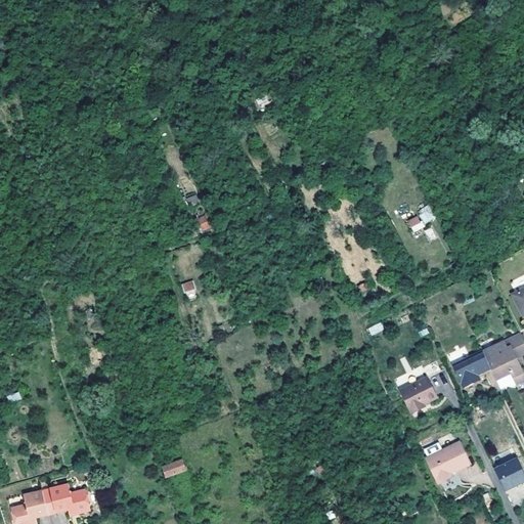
[(190,206),(200,203),(195,194),(187,199),(190,206)]
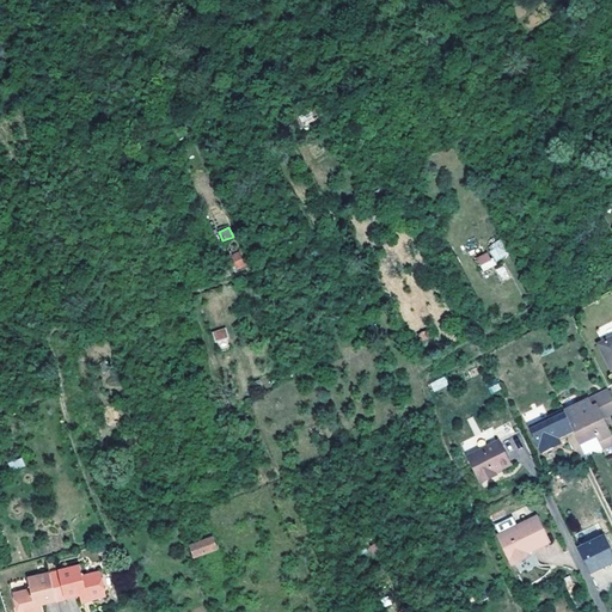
[(488,248),(496,262),(509,254),(501,239),(488,248)]
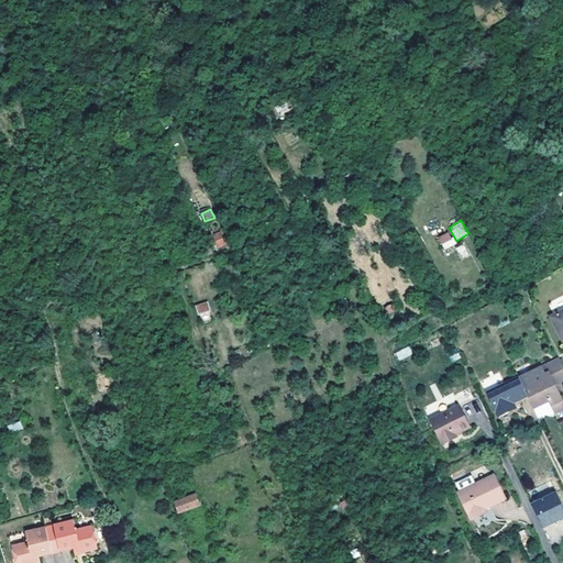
[(220,231),(211,234),(218,249),(225,245),(220,231)]
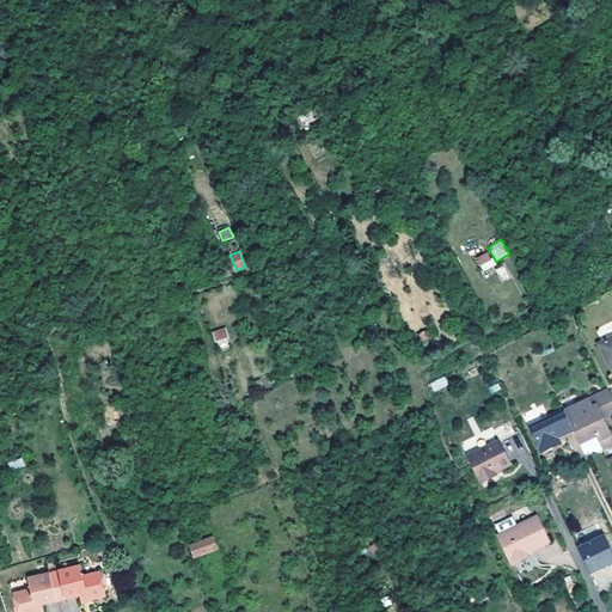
[(475,258),(484,271),(496,264),(487,251),(475,258)]
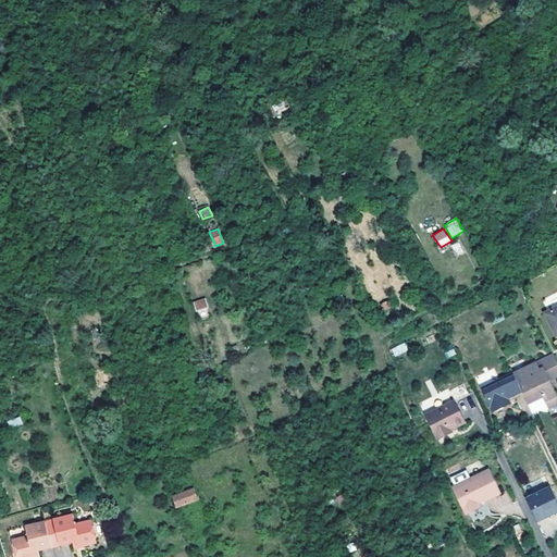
[(457,257),(465,252),(458,242),(450,246),(457,257)]
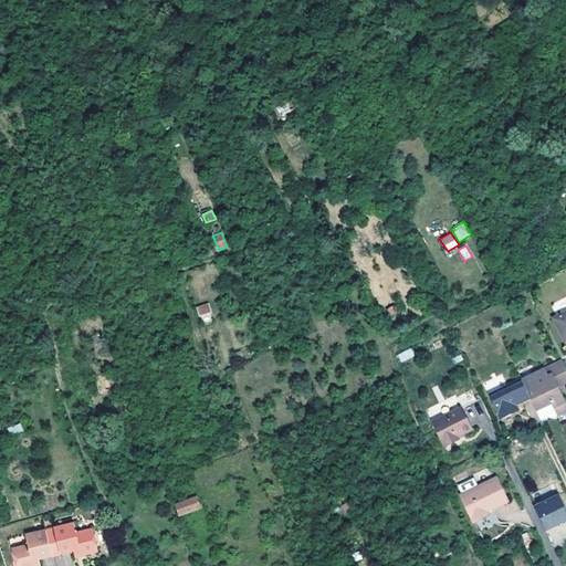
[(201,324),(212,322),(209,303),(197,305),(201,324)]
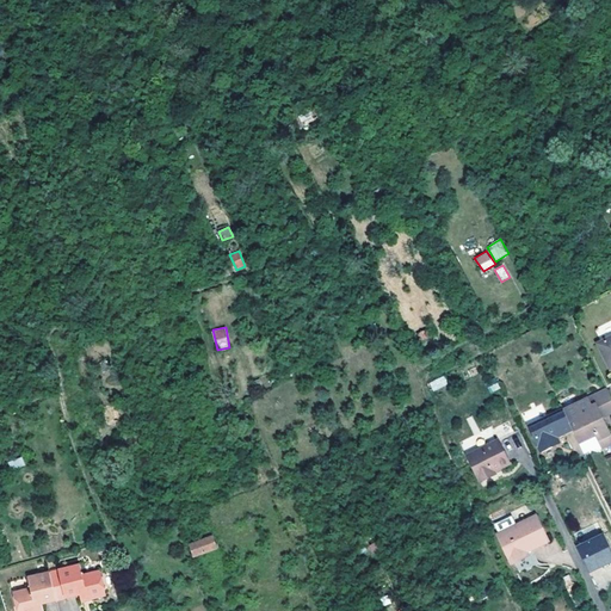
[(610,339),(599,345),(610,368),(610,339)]
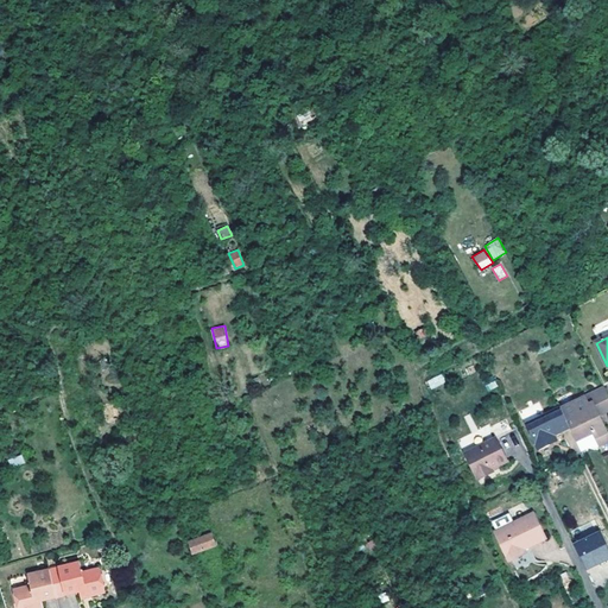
[(431,390),(447,382),(442,374),(426,381),(431,390)]
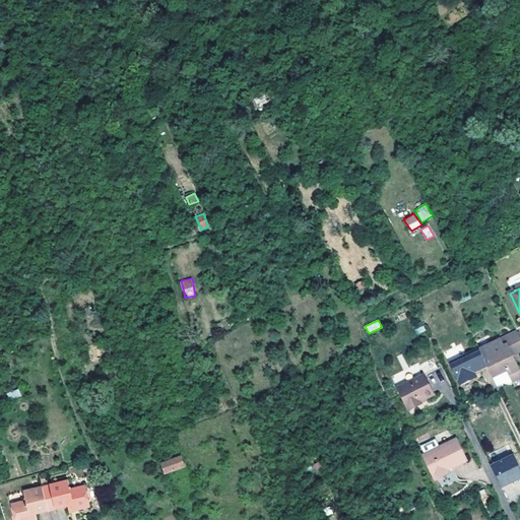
[(519,337),(517,331),(479,349),(488,366),(498,387),(508,383),(511,384),(519,379),(519,370),(513,356),(511,352),(519,347),(519,337)]
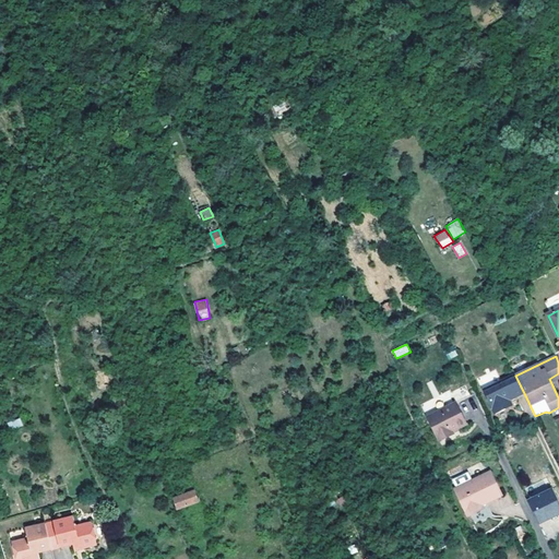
[(515,376),(514,373),(498,381),(483,390),(494,413),(506,407),(503,403),(509,400),(524,393),(515,376)]
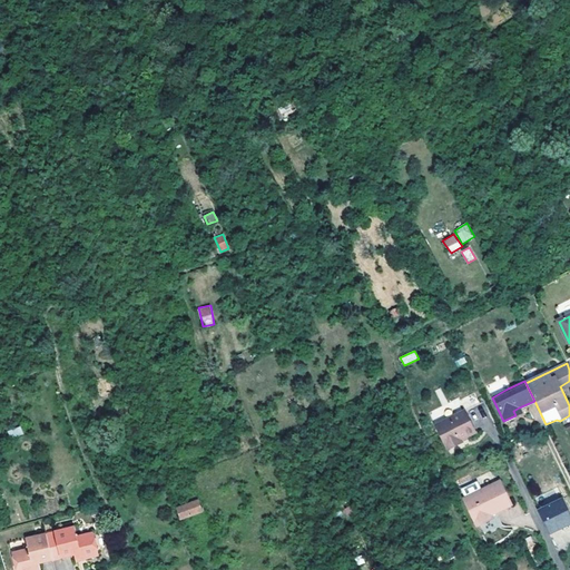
[(569,381),(560,386),(562,391),(569,386),(569,381)]
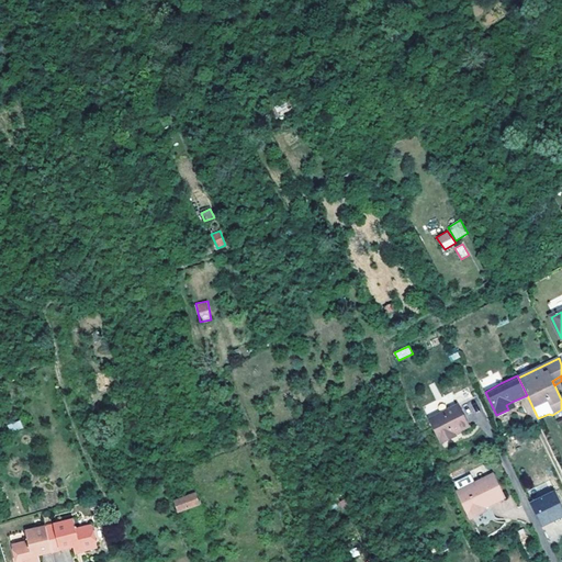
[(485,392),(501,383),(494,377),(481,383),(485,392)]
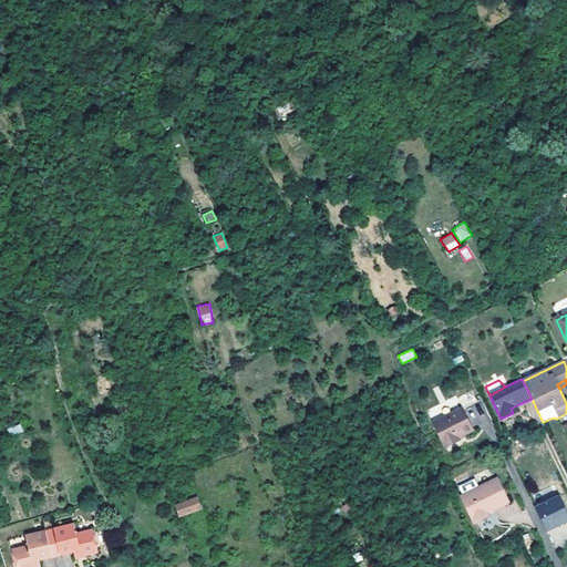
[(463,409),(434,422),(445,447),(459,441),(459,439),(473,432),(463,409)]
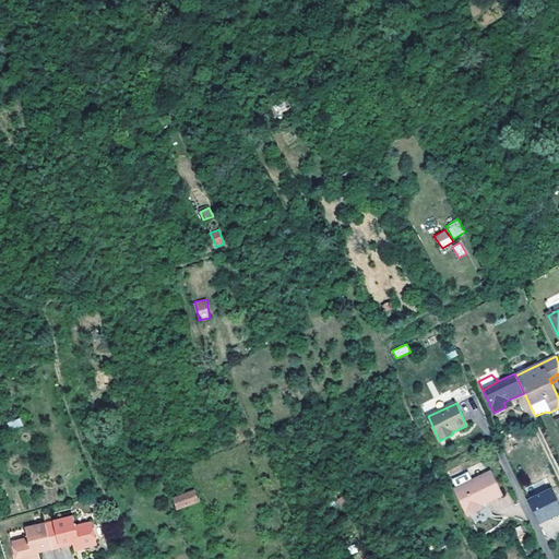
[(11,429),(23,425),(20,418),(8,423),(11,429)]
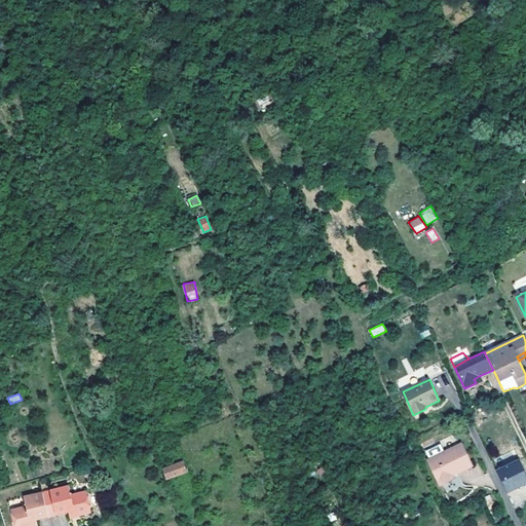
[(461,445),(428,461),(441,487),(451,481),(450,478),(453,477),(472,467),(461,445)]
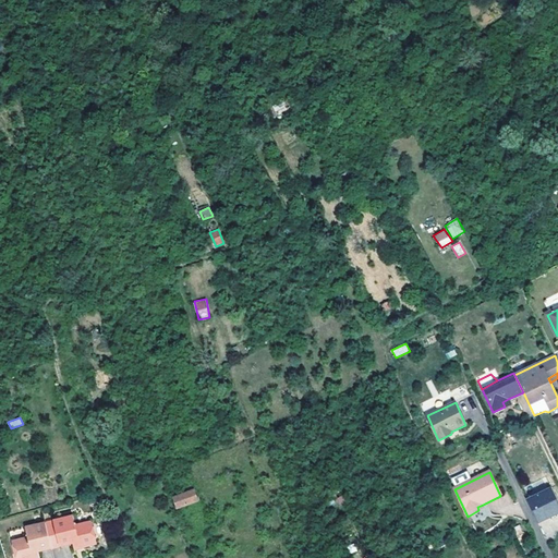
[(167,490),(174,511),(202,500),(194,478),(167,490)]
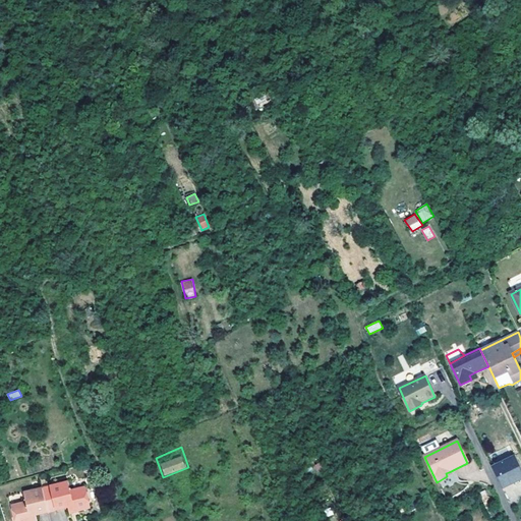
[(505,463),(493,469),(502,488),(520,478),(520,468),(515,456),(504,462),(505,463)]
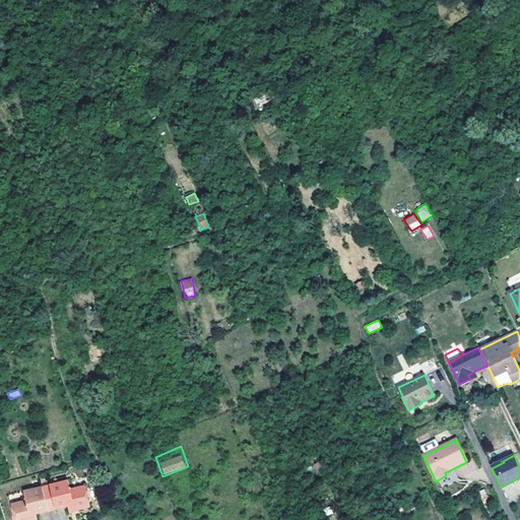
[(68,482),(50,488),(56,510),(68,507),(70,513),(90,508),(85,488),(70,492),(68,482)]
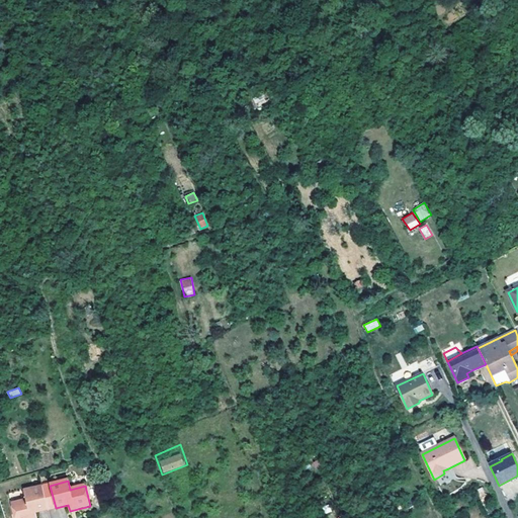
[(56,508),(50,486),(42,488),(47,511),(56,508)]
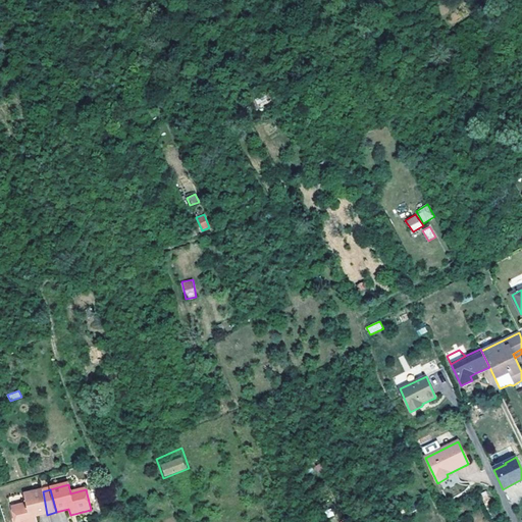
[(47,515),(43,491),(24,496),(27,505),(12,508),(15,521),(38,521),(37,517),(47,515)]
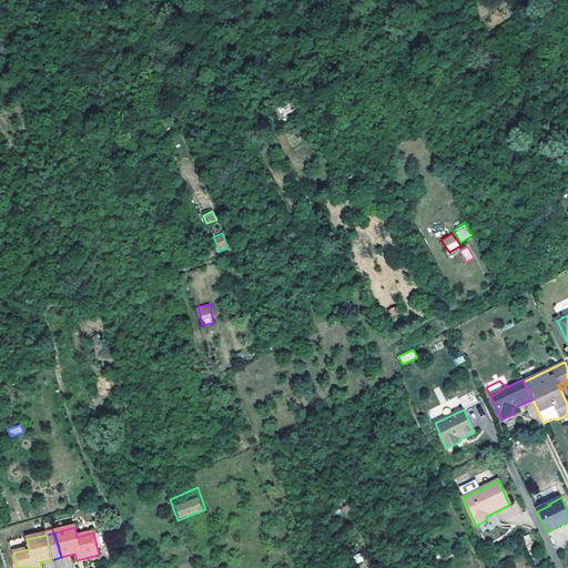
All buildings are outlined.
